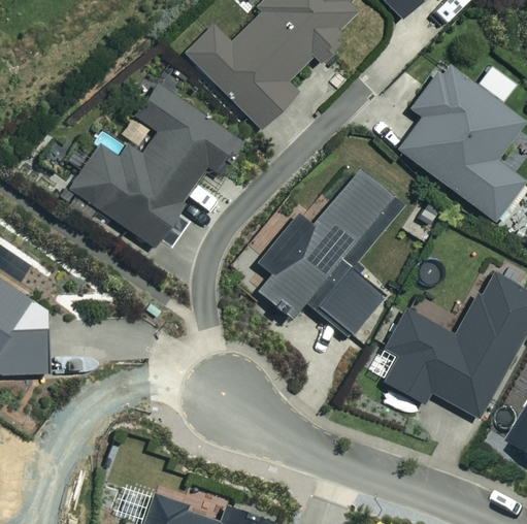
[(256,133),(302,92),(295,84),(323,60),(330,67),(384,20),(366,0),(259,0),(252,6),(258,13),(229,38),(215,23),(183,52),(256,133)]
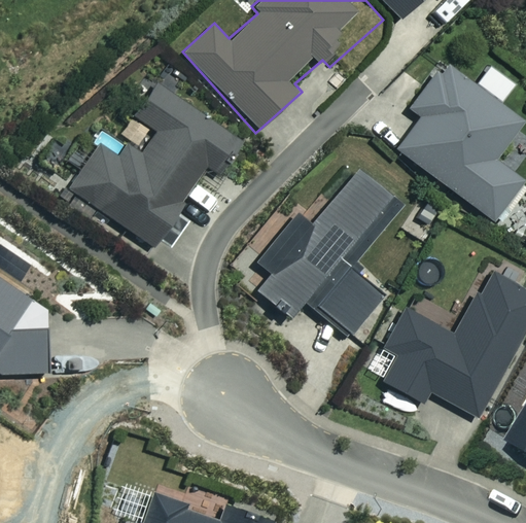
[(383,0),(397,14),(413,0),(383,0)]
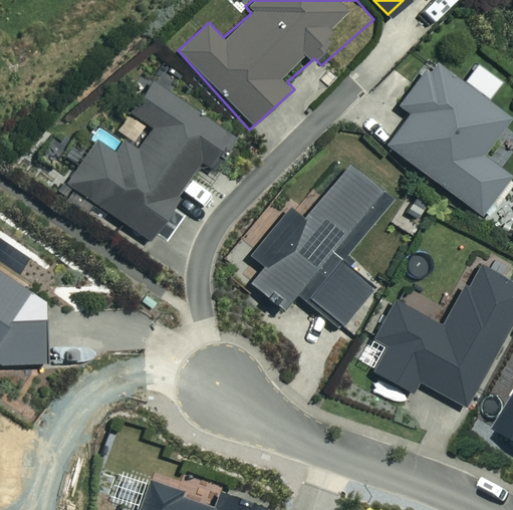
[(512,120),(512,117),(445,67),(424,71),(399,105),(410,113),(388,145),(481,214),(510,174),(487,157),(512,120)]
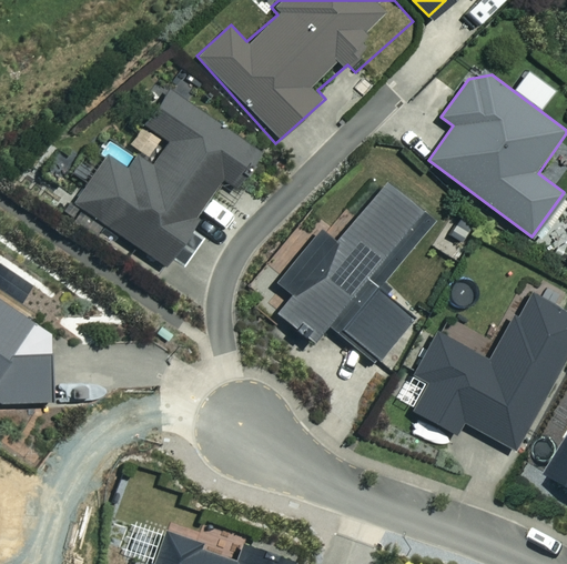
[(261,152),(172,88),(145,124),(170,142),(153,164),(138,153),(127,168),(108,154),(74,201),(164,264),(196,220),(192,217),(220,178),(234,188),(261,152)]
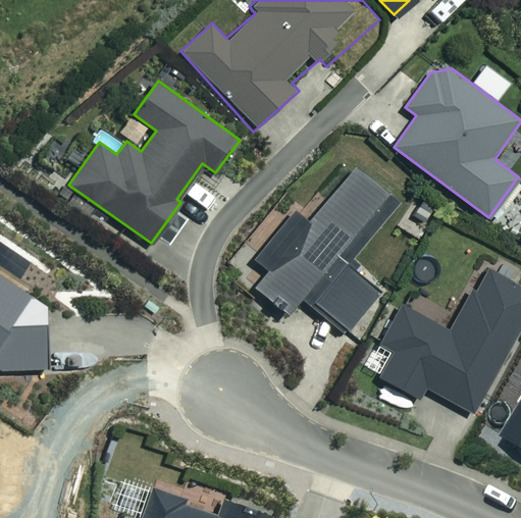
[(397,204),(355,168),(309,222),(295,211),(255,258),(268,270),(255,286),(285,312),(299,296),(342,332),(377,290),(346,263),(397,204)]
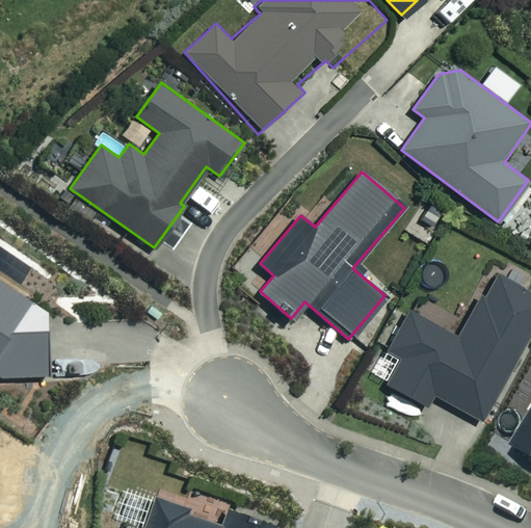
[(530,324),(530,293),(493,271),(453,336),(407,309),(385,346),(401,357),(387,381),(422,403),(430,391),(475,418),(530,324)]
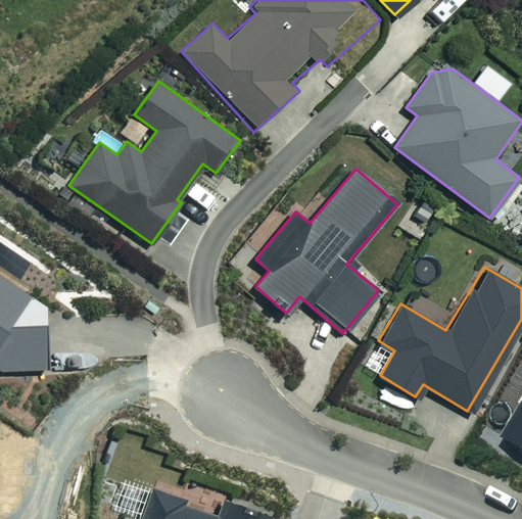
[(29,297),(0,278),(0,369),(46,368),(45,321),(29,297)]
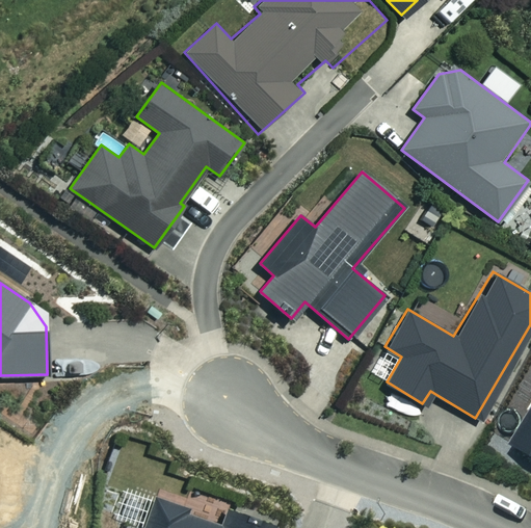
[(530,418),(513,447),(530,457),(530,418)]
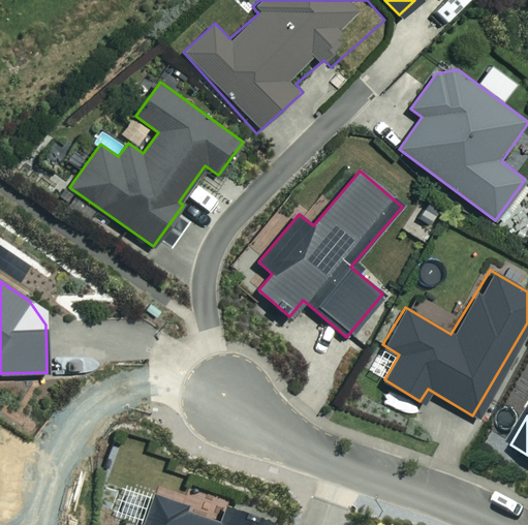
[(220,521),(156,494),(143,524),(273,524),(227,505),(220,521)]
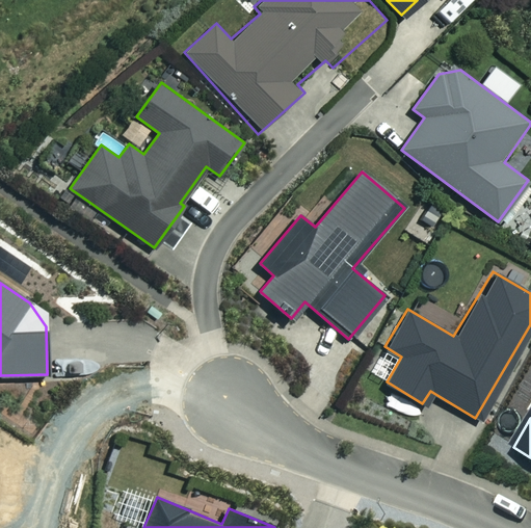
All buildings are outlined.
